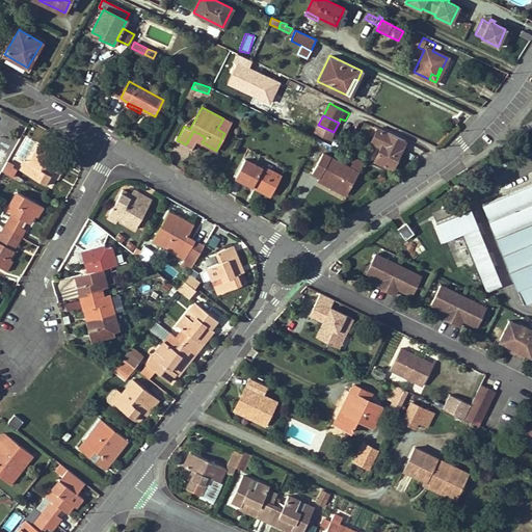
[(231,123),(223,118),(217,129),(224,133),(231,123)]
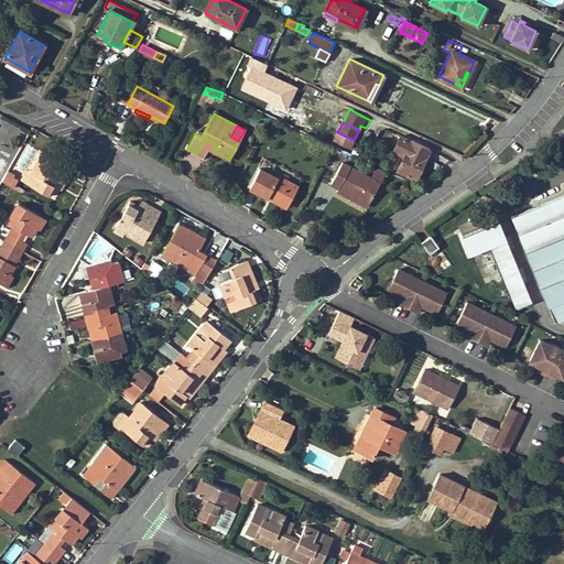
[(337,132),(333,140),(349,149),(354,140),(337,132)]
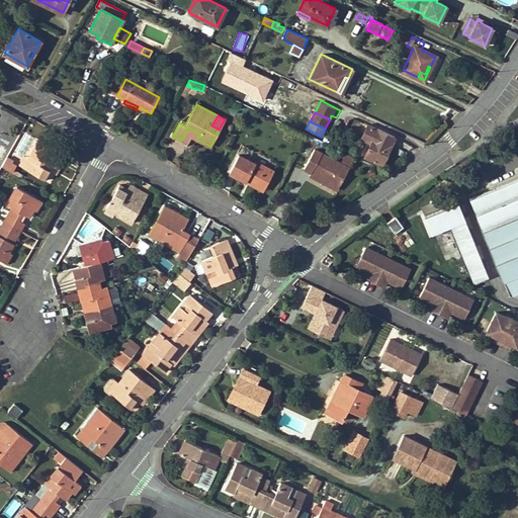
[(360,138),(370,143),(364,156),(381,164),(395,137),(377,128),(377,130),(366,124),(360,138)]
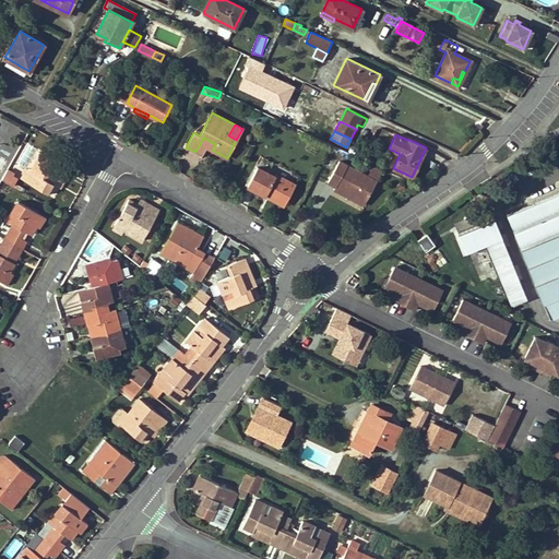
[(195,152),(202,156),(206,146),(212,150),(215,144),(203,138),(195,152)]
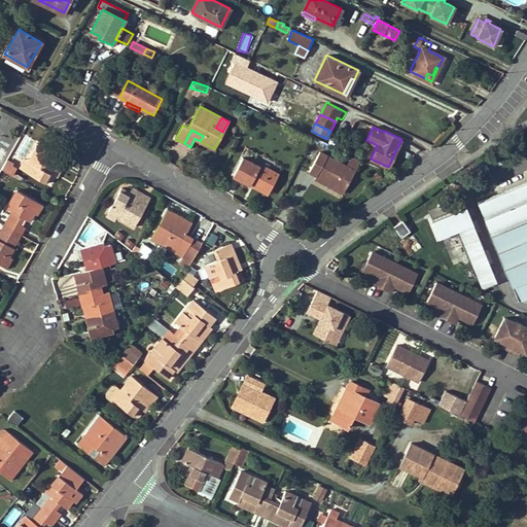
[(25,159),(20,168),(47,183),(53,174),(57,177),(67,160),(38,143),(29,161),(25,159)]
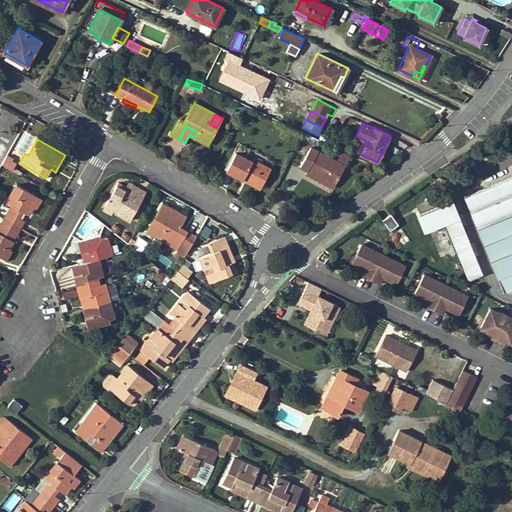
[(334,185),(344,165),(333,159),(311,147),(300,166),(307,170),(334,185)]
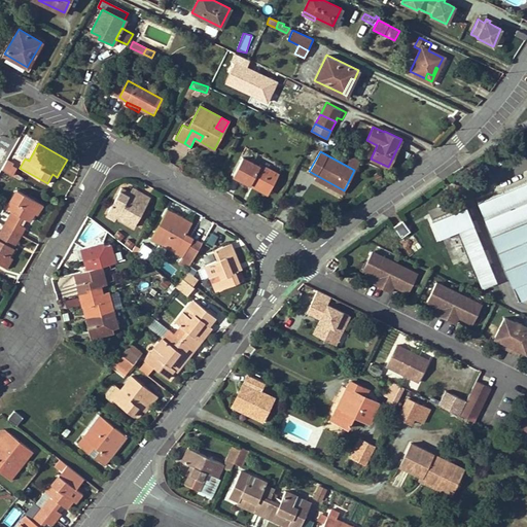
[(360,160),(348,154),(345,161),(356,167),(360,160)]
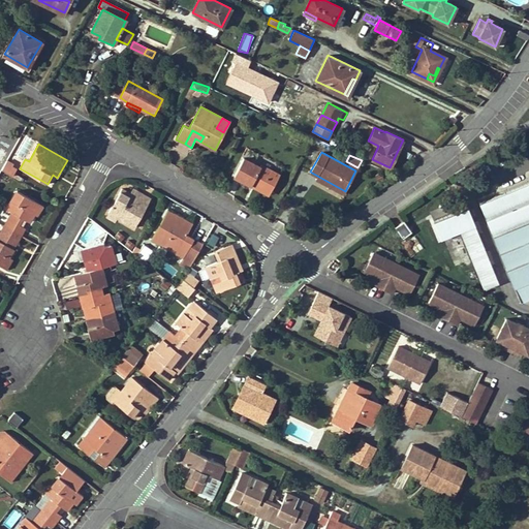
[(271,190),(279,175),(260,164),(259,166),(244,157),(234,176),(250,185),(252,181),(271,190)]
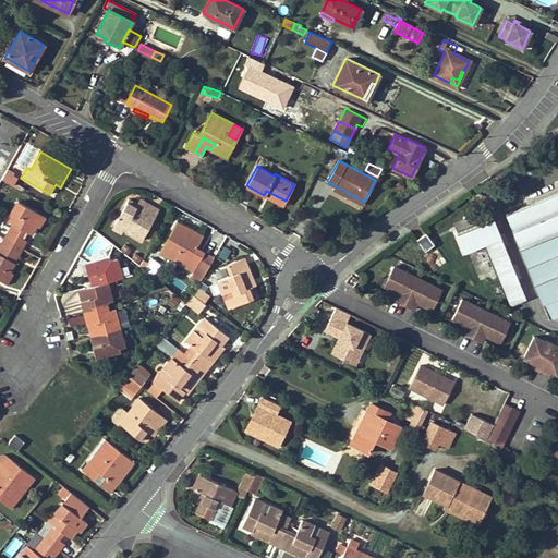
[(1,178),(12,184),(16,178),(12,174),(13,172),(7,169),(1,178)]
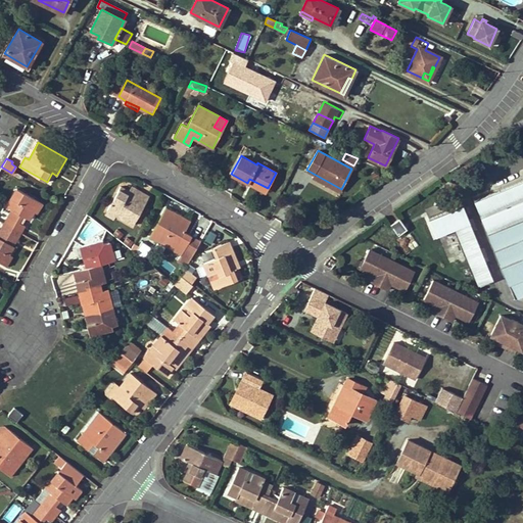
[(351,169),(353,165),(342,159),(340,162),(351,169)]
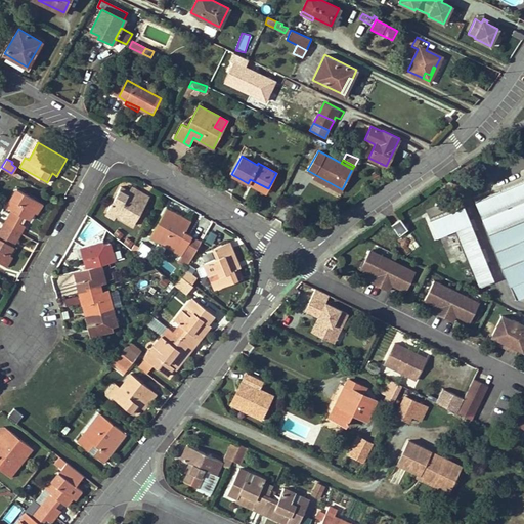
[(340,192),(342,189),(314,174),(313,177),(340,192)]
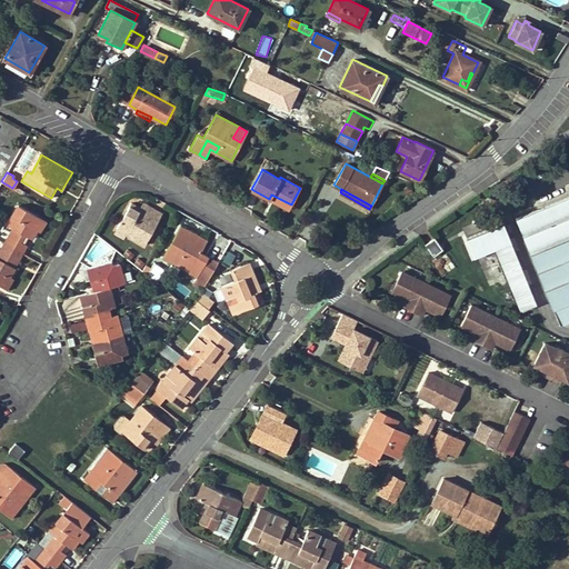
[(289,209),(291,205),(271,195),(269,199),(289,209)]
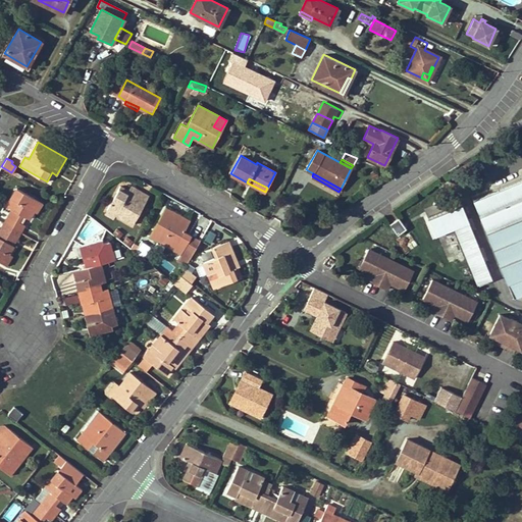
[(521,179),(473,200),(478,214),(514,299),(521,295),(521,179)]
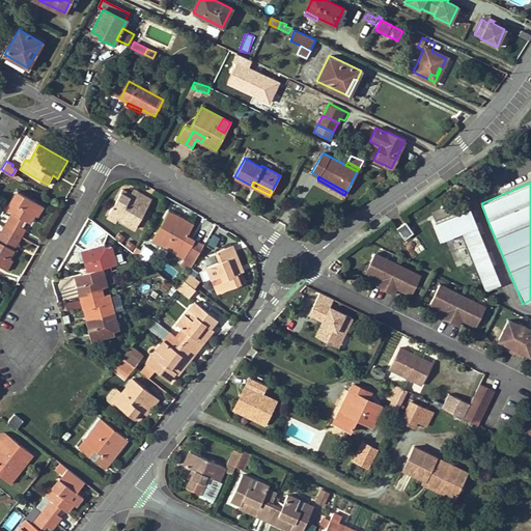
[(133,189),(130,195),(139,199),(141,194),(133,189)]
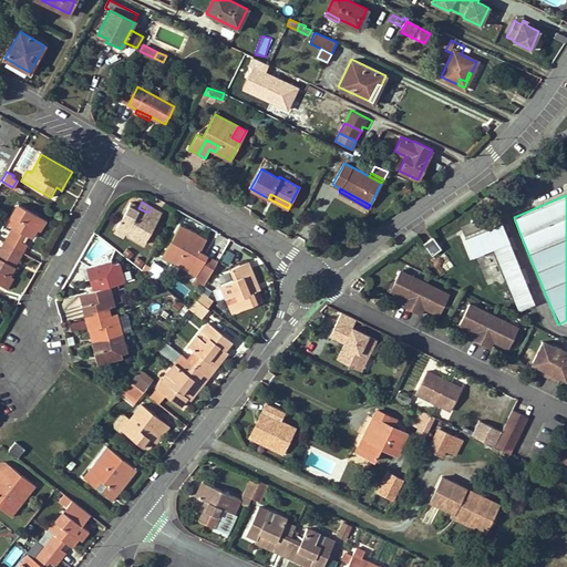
[(125,234),(144,244),(162,213),(151,207),(148,213),(138,208),(130,203),(115,227),(125,234)]
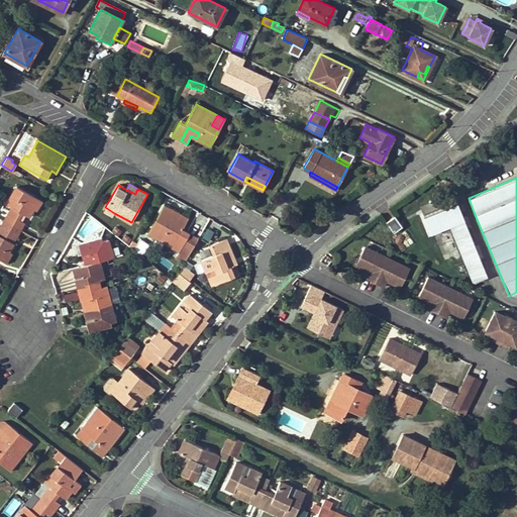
[(32,208),(38,198),(16,186),(6,203),(12,207),(4,220),(21,229),(25,222),(22,221),(26,215),(28,216),(32,208)]
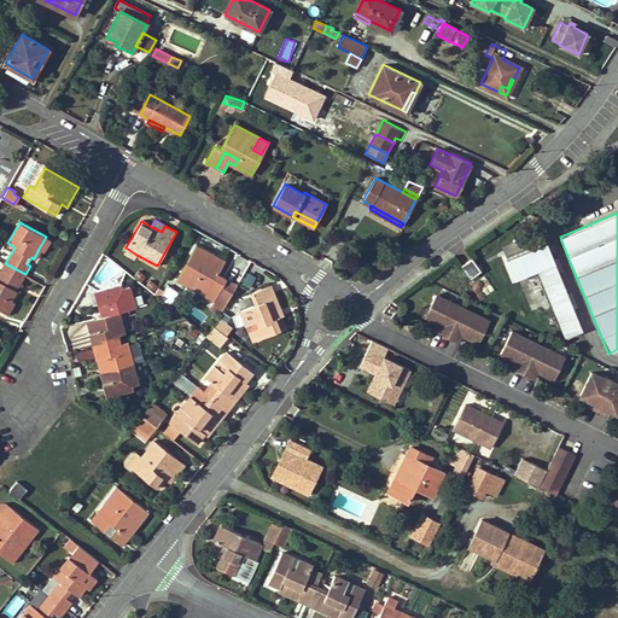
[(502,248),(507,258),(547,243),(542,231),(502,248)]
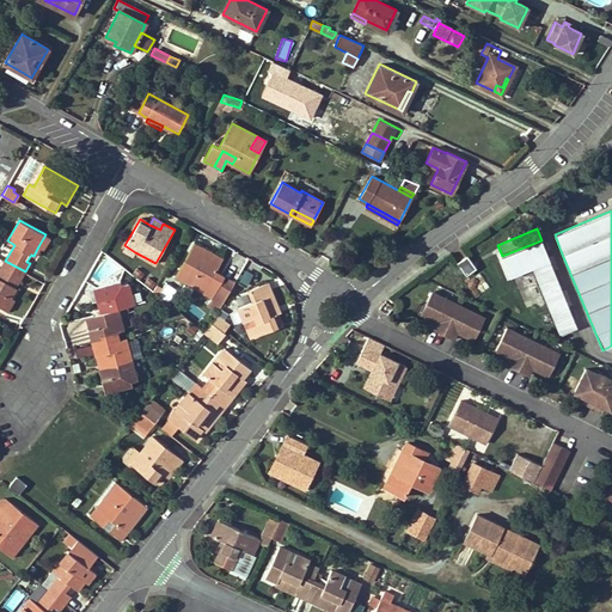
[(50,237),(46,234),(38,246),(43,250),(50,237)]
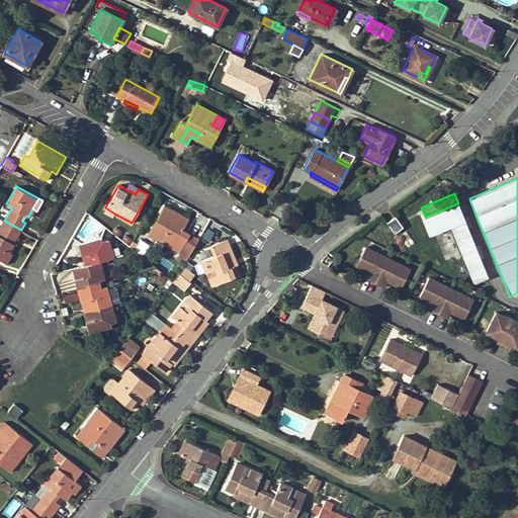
[(431,234),(451,226),(465,221),(458,203),(425,217),(431,234)]
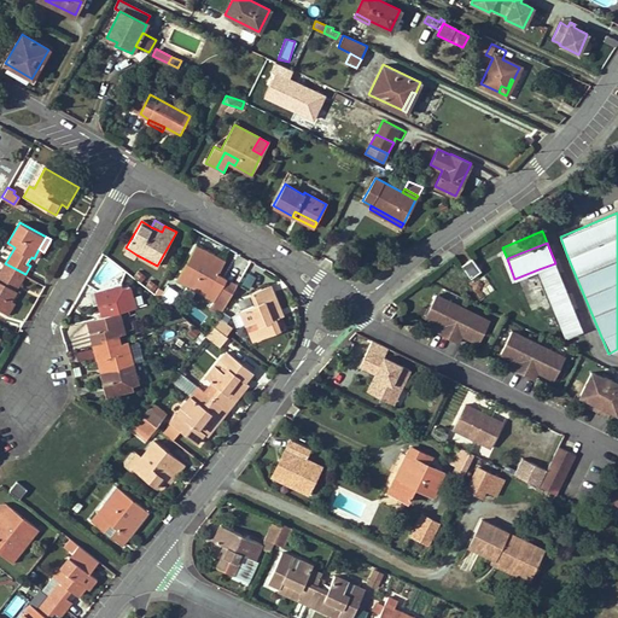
[(194,248),(214,258),(216,255),(197,244),(194,248)]
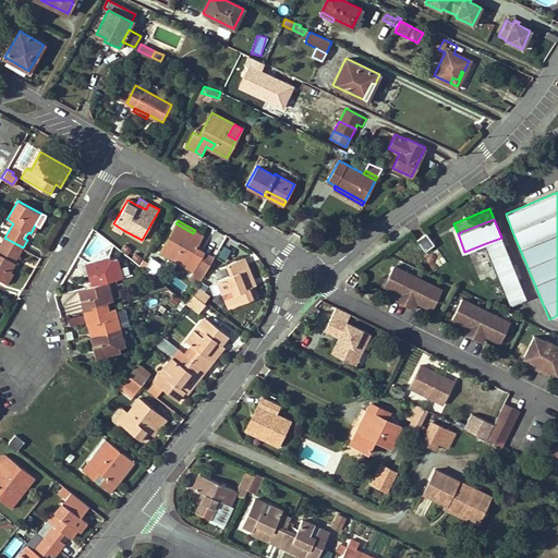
[(121,233),(123,230),(113,223),(111,228),(121,233)]
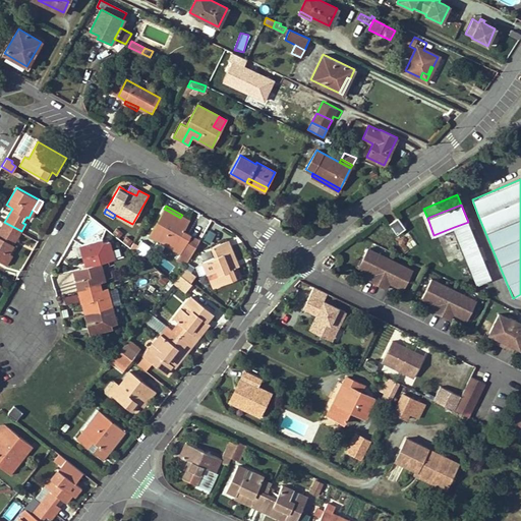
[(189,220),(182,215),(180,218),(164,209),(151,232),(168,242),(166,245),(180,252),(177,258),(186,265),(199,240),(183,231),(189,220)]
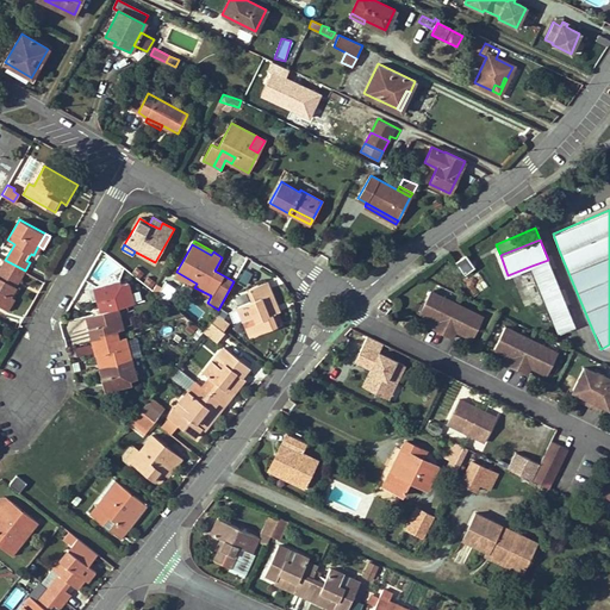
[(465,274),(474,267),(465,255),(455,262),(465,274)]
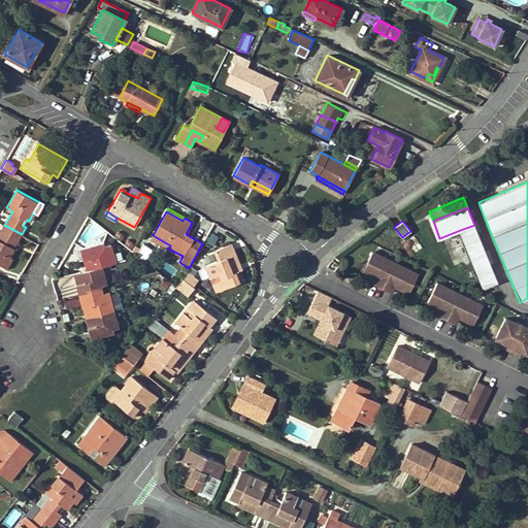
[(0,264),(3,266),(9,256),(13,248),(10,246),(14,239),(18,241),(22,234),(4,225),(0,231),(5,234),(2,241),(0,239),(0,264)]
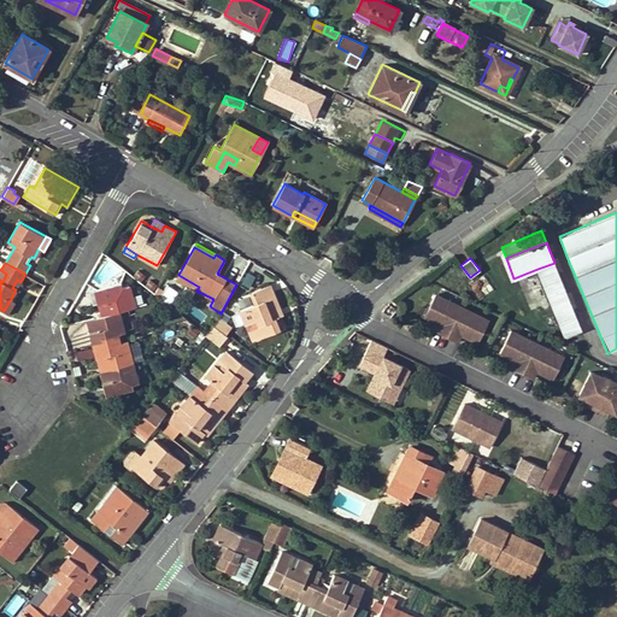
[(574,311),(554,263),(538,269),(557,317),(574,311)]
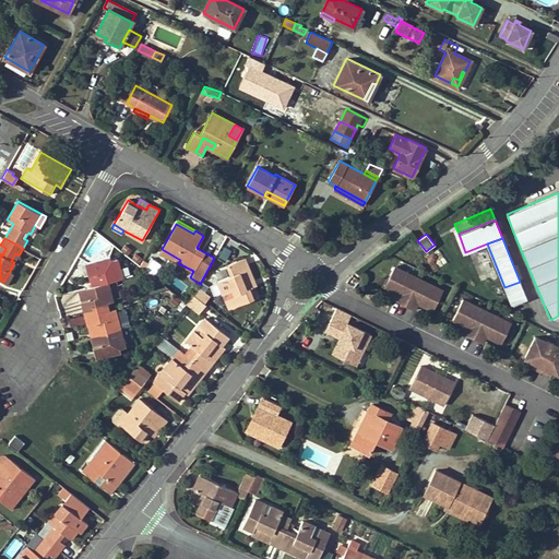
[(178,263),(180,260),(162,249),(159,252),(178,263)]
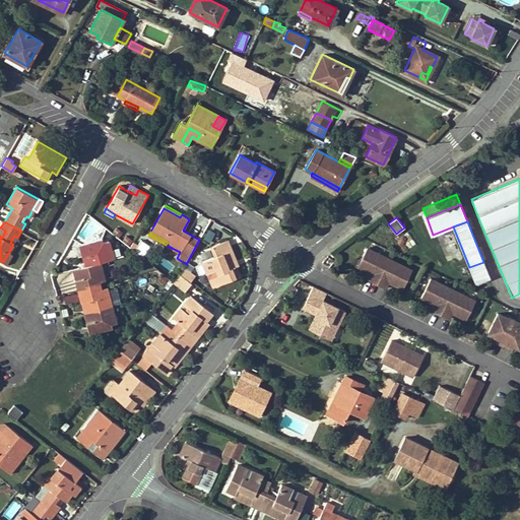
[(101,261),(113,258),(110,245),(109,240),(103,242),(102,238),(79,244),(83,262),(88,261),(89,264),(101,261)]
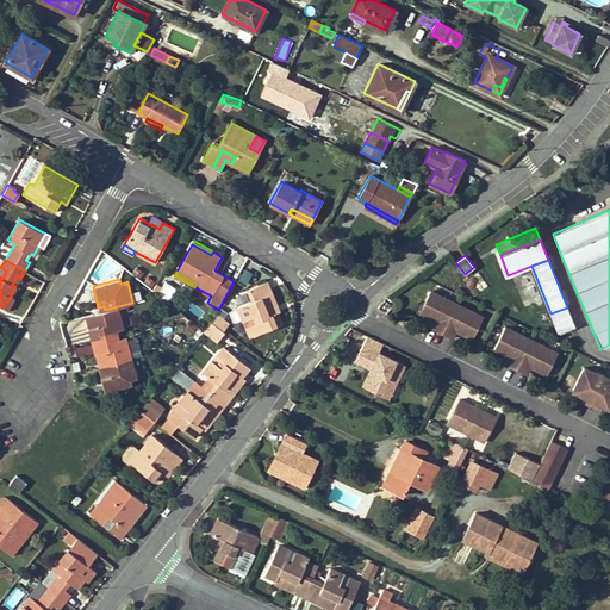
[(159,292),(168,297),(174,286),(165,280),(159,292)]
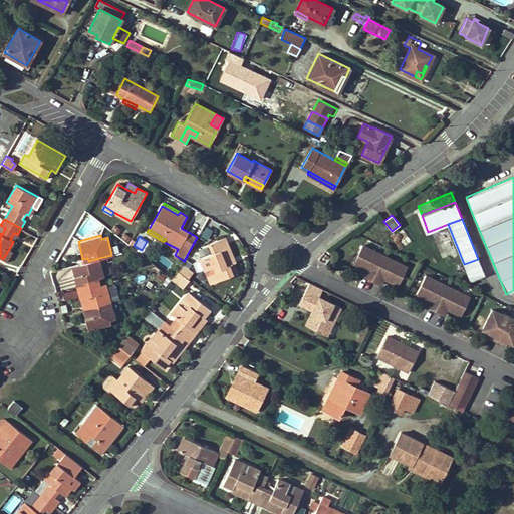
[(210,242),(214,252),(199,258),(204,269),(206,268),(208,274),(207,275),(211,283),(236,273),(230,259),(233,258),(225,236),(210,242)]
